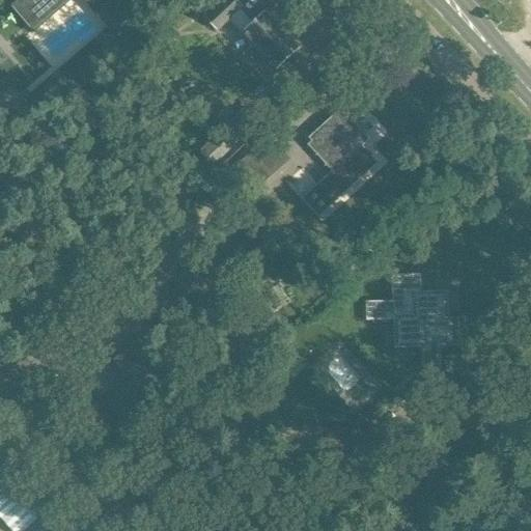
[(18,0),(10,6),(27,25),(56,0),(96,0),(117,24),(144,0),(18,0)]
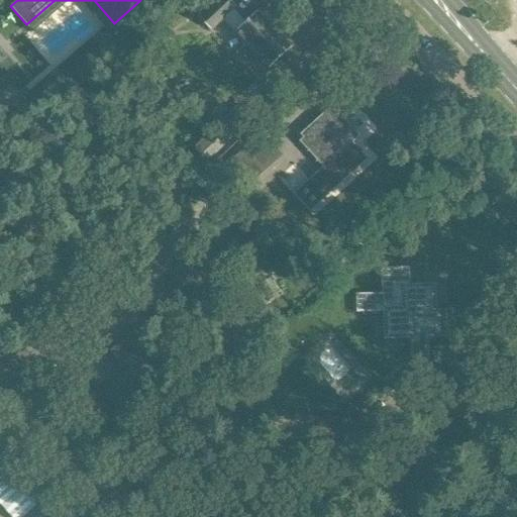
[(268,69),(293,45),(260,9),(245,21),(233,8),(236,6),(230,0),(218,0),(199,18),(210,30),(225,16),(237,29),(234,33),(268,69)]
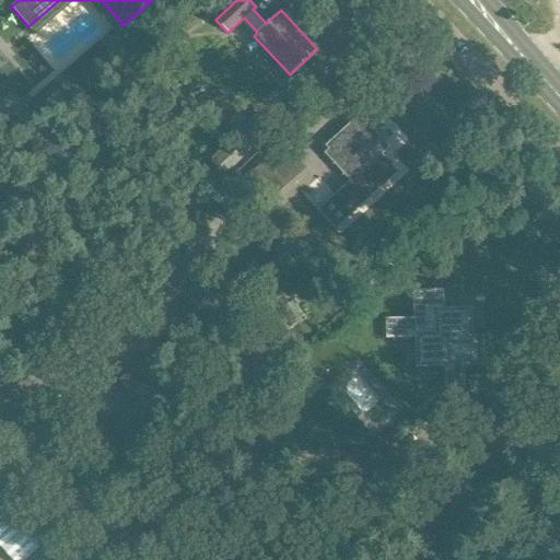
[(389,148),(360,115),(334,139),(337,142),(323,154),(349,184),(334,197),(350,216),(397,172),(391,164),(392,163),(383,154),(389,148)]
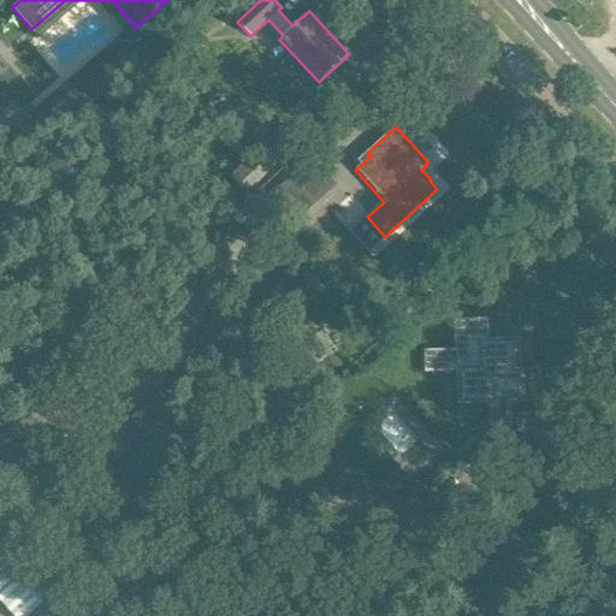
[(297,146),(282,130),(232,177),(248,193),(297,146)]
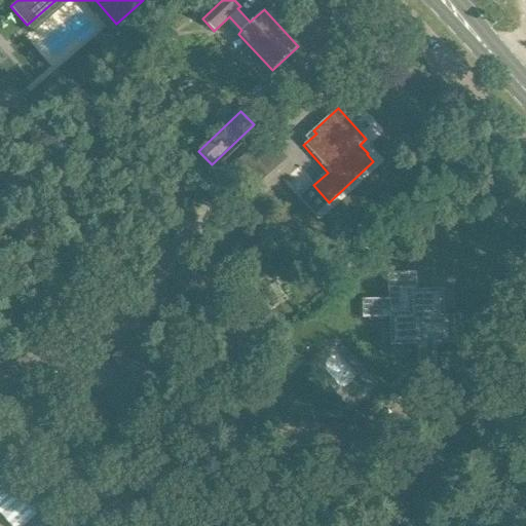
[(259,180),(283,159),(274,150),(251,171),(259,180)]
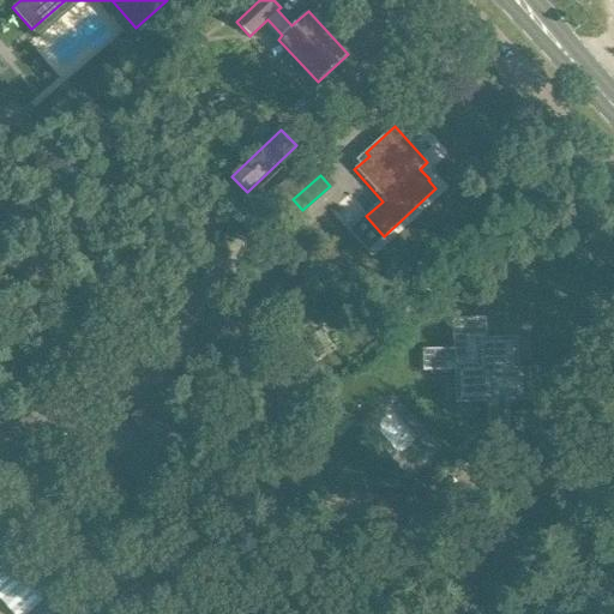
[(518,367),(518,336),(487,337),(486,318),(452,319),(453,349),(423,349),(423,371),(455,371),(455,403),(487,403),(488,432),(511,432),(510,404),(518,404),(517,401),(540,401),(540,367),(518,367)]
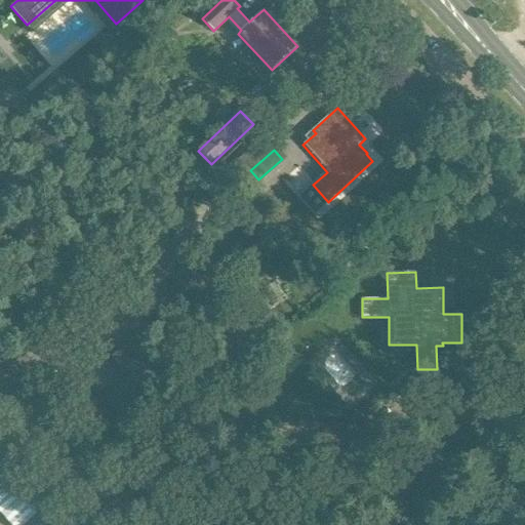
[(0,484),(0,512),(11,524),(15,524),(35,508),(7,478),(0,484)]
